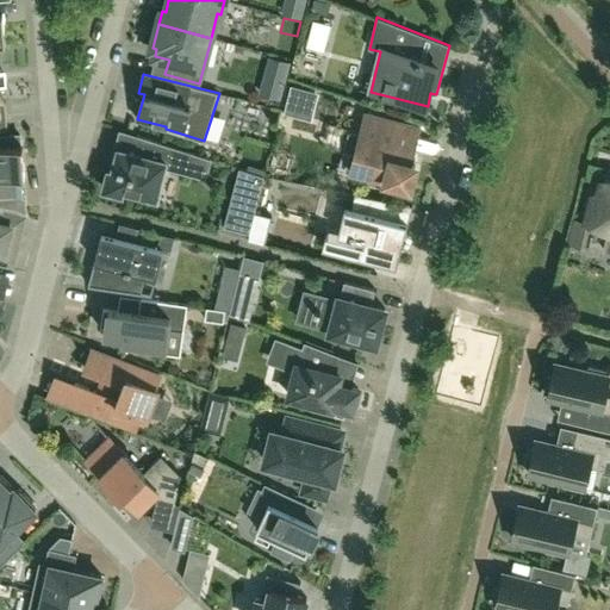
[(355,130),(344,170),(398,185),(399,180),(416,185),(422,163),(417,162),(425,129),(372,114),(367,134),(355,130)]
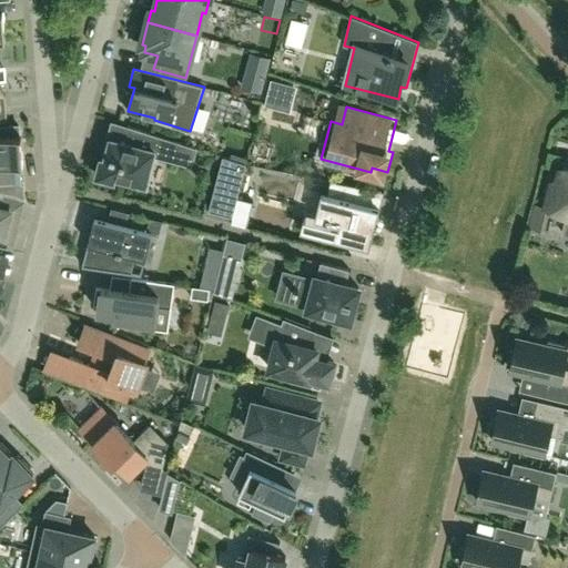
[(22,163),(21,163),(18,125),(0,127),(0,192),(26,199),(22,163)]
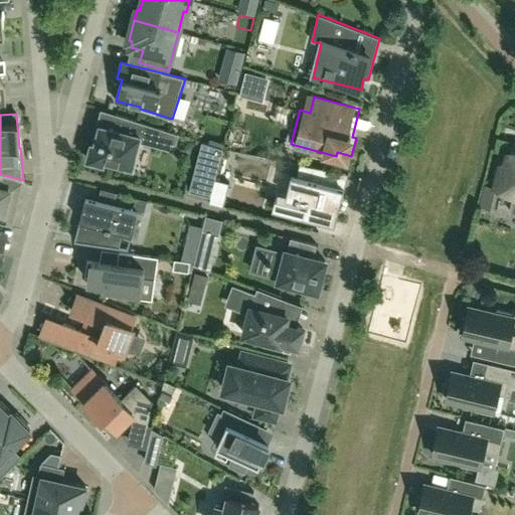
[(165,130),(116,115),(112,128),(100,125),(95,144),(92,143),(88,159),(103,163),(104,160),(120,164),(119,167),(133,171),(136,156),(135,155),(140,137),(162,143),(165,130)]
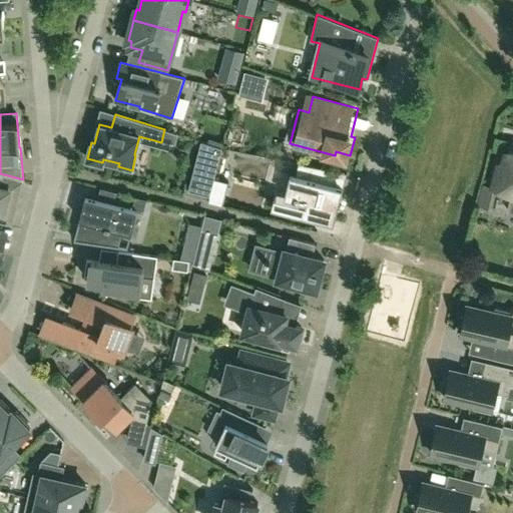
[(190,189),(210,194),(214,178),(222,148),(202,142),(190,189)]
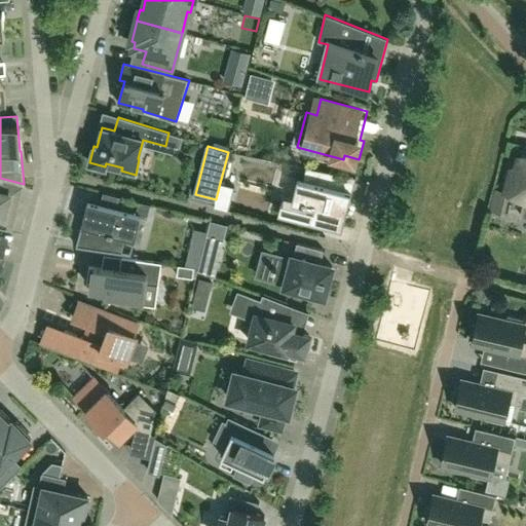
[(525,198),(521,217),(525,218),(525,156),(522,155),(518,171),(510,168),(504,190),(525,195),(525,198)]
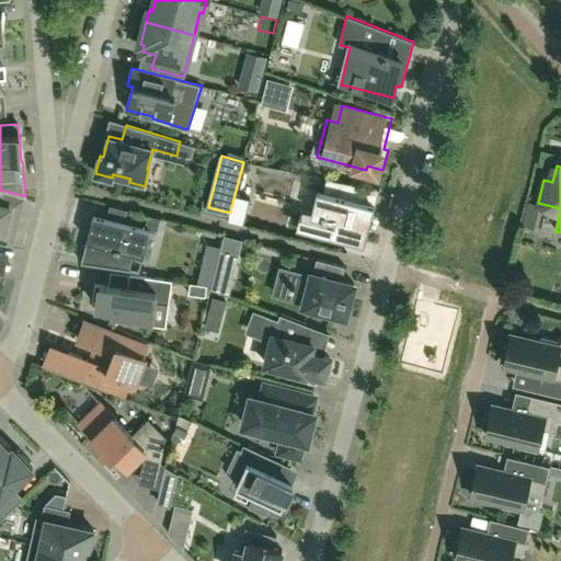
[(377,205),(355,199),(359,185),(329,179),(325,192),(320,191),(313,215),(338,221),(333,235),(367,243),(374,218),(374,217),(377,205)]
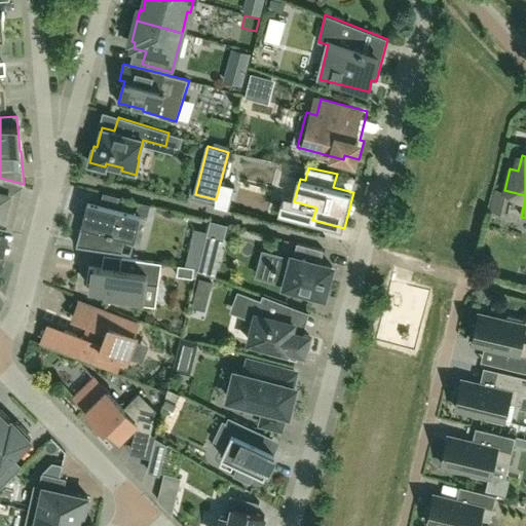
[(0,224),(10,227),(14,209),(6,207),(8,199),(0,197),(0,190),(3,179),(0,178),(0,224)]
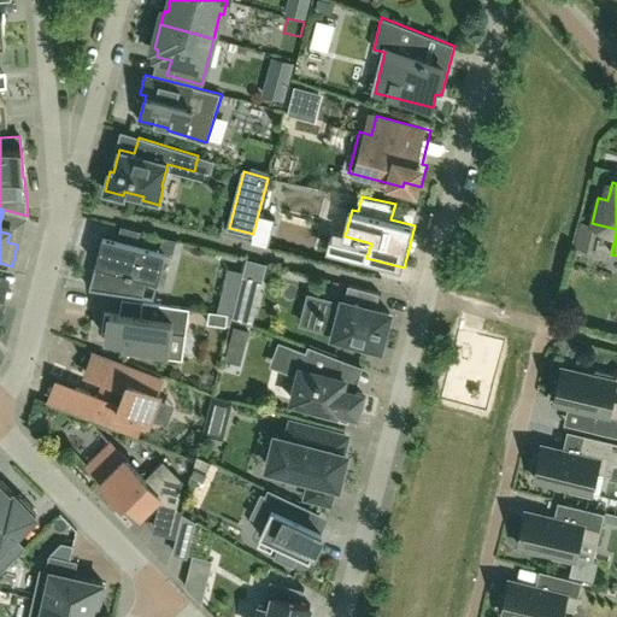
[(275,219),(258,215),(253,234),(251,244),(268,248),(275,219)]
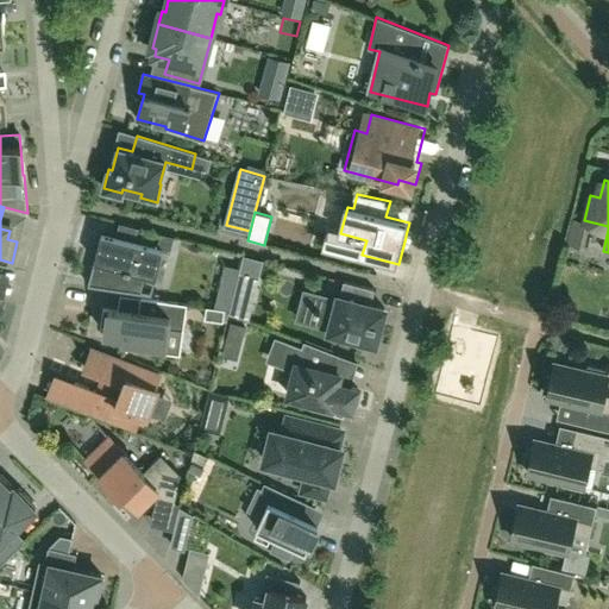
[(115,237),(102,233),(93,269),(110,272),(106,288),(142,293),(146,275),(156,277),(163,249),(135,242),(138,227),(119,223),(115,237)]
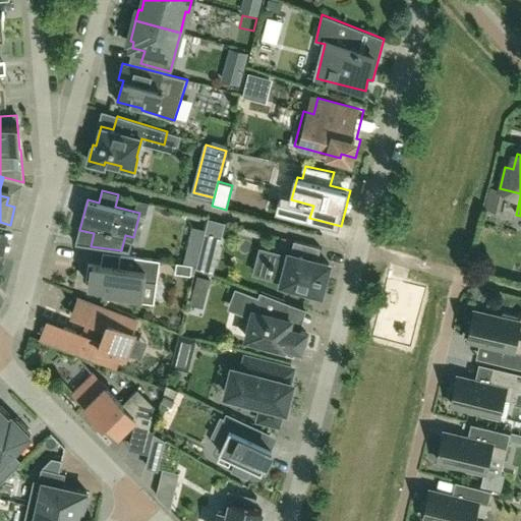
[(150,201),(137,197),(135,210),(134,211),(139,213),(147,215),(150,201)]
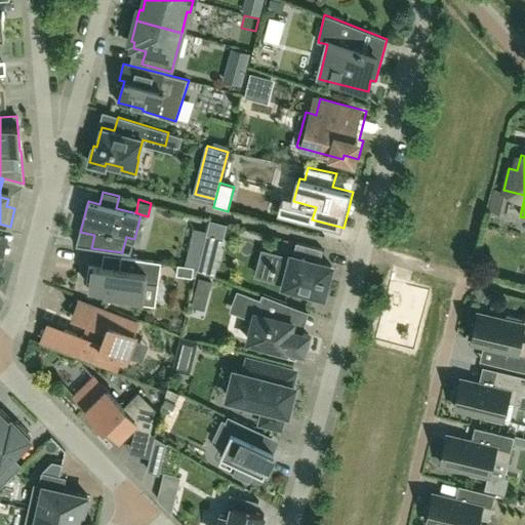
[(188,267),(198,268),(205,236),(207,232),(197,230),(188,267)]
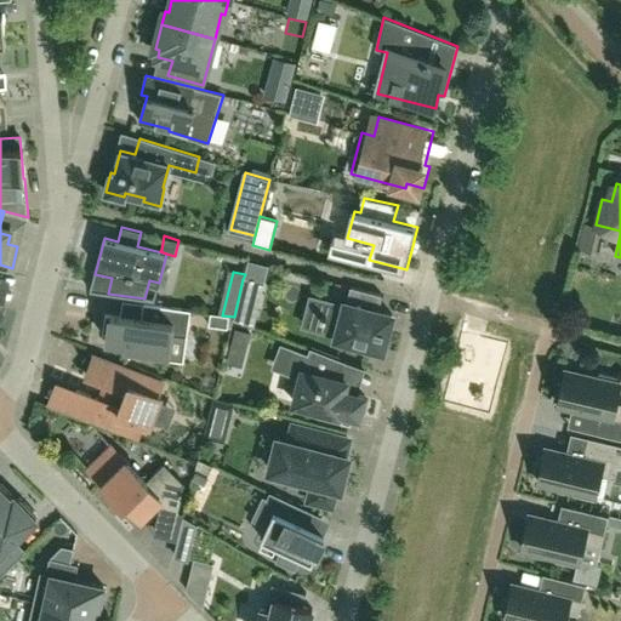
[(250,309),(257,283),(243,279),(234,317),(233,319),(251,326),(255,311),(250,309)]
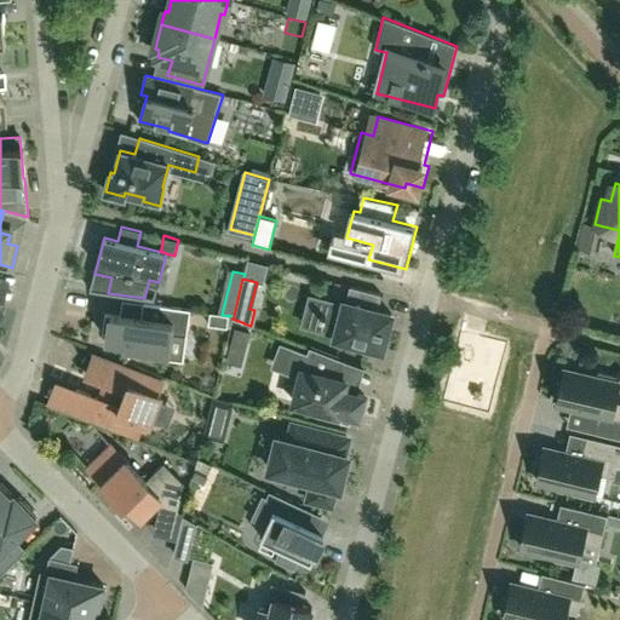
[(337,332),(336,337),(348,340),(346,345),(365,350),(366,345),(378,348),(384,328),(388,329),(391,314),(378,310),(382,294),(350,286),(346,302),(345,302),(344,305),(325,300),(322,311),(320,310),(319,316),(321,317),(317,327),(337,332)]
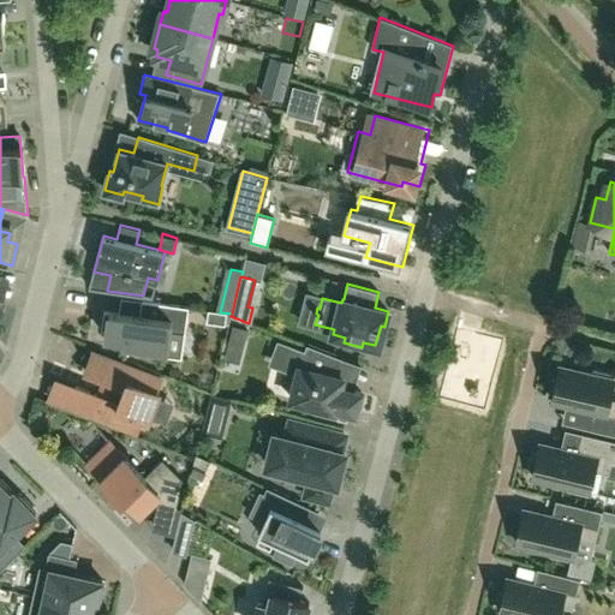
[(106,342),(167,351),(169,332),(185,334),(189,308),(142,300),(141,315),(105,310),(101,330),(107,332),(106,342)]
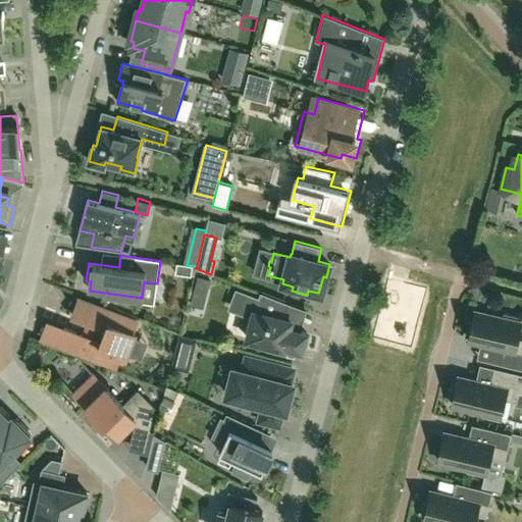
[(286,302),(261,293),(259,298),(236,289),(229,304),(244,309),(242,314),(252,318),(246,338),(267,345),(266,349),(294,357),(296,349),(302,351),(306,332),(290,328),(292,320),(282,318),(286,302)]
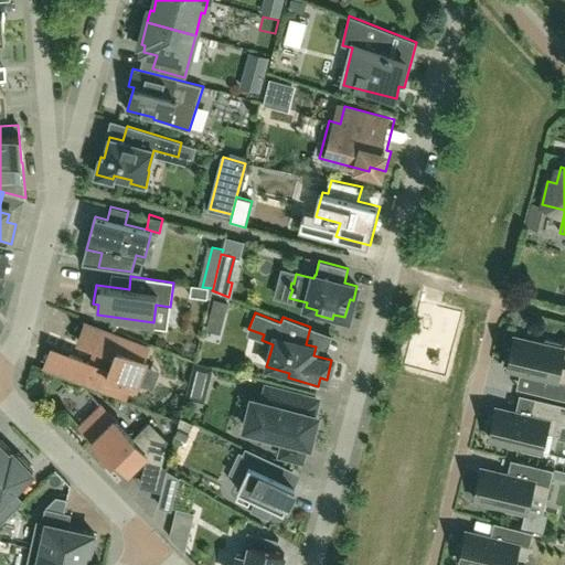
[(142,360),(147,348),(85,324),(78,342),(102,351),(96,365),(70,354),(63,372),(125,396),(129,384),(136,386),(138,382),(141,383),(147,368),(144,366),(146,361),(142,360)]
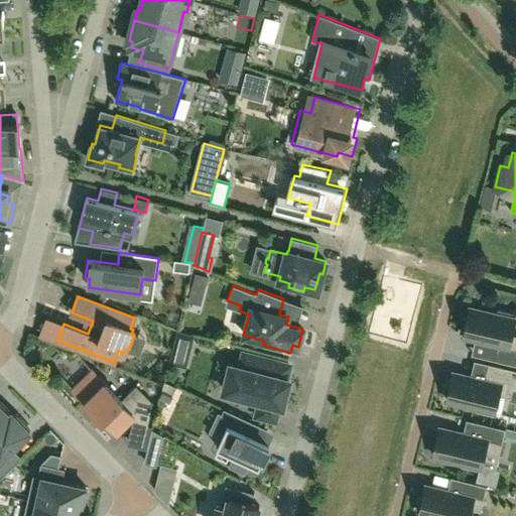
[(468,319),(464,318),(461,333),(465,333),(464,337),(496,344),(492,360),(515,365),(515,335),(512,335),(515,318),(511,317),(512,313),(499,310),(498,314),(471,307),(468,319)]
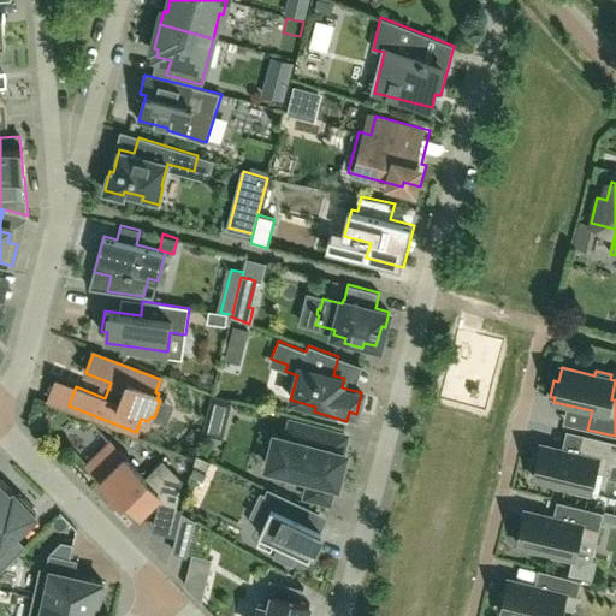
[(213,395),(202,432),(221,437),(231,400),(213,395)]
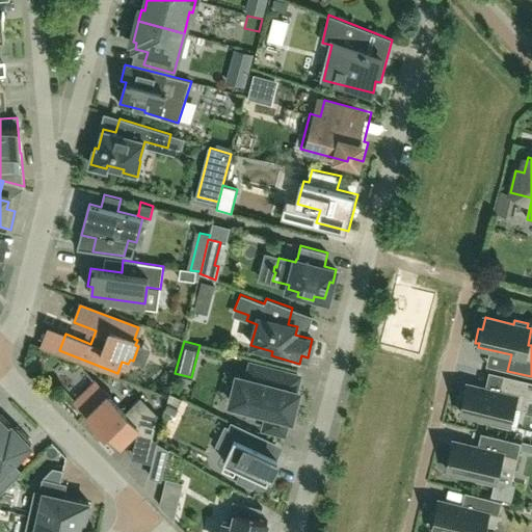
[(294,391),(298,377),(251,365),(247,378),(238,376),(231,403),(268,413),(265,428),(284,433),(288,418),(291,419),(298,392),(294,391)]
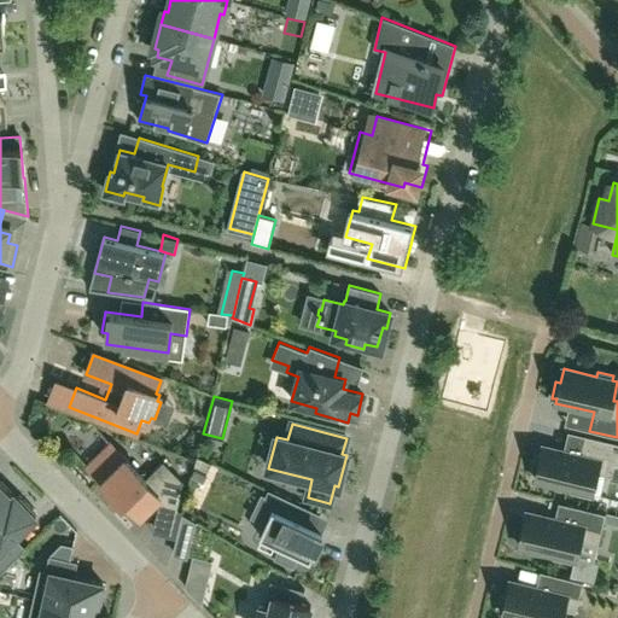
[(534,471),(537,472),(535,481),(572,489),(571,493),(588,497),(589,494),(592,494),(598,473),(612,477),(614,465),(617,465),(617,443),(584,436),(579,455),(543,447),(542,455),(538,454),(534,471)]
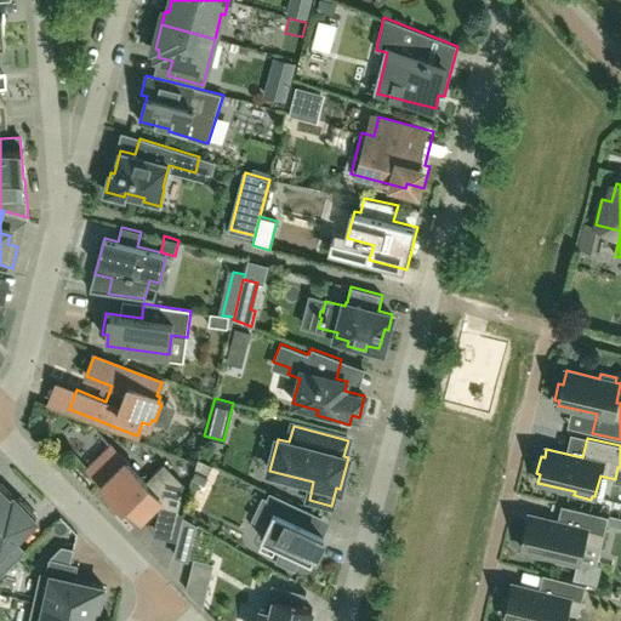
[(141,519),(155,506),(178,512),(184,485),(164,463),(147,480),(112,445),(87,469),(125,507),(127,505),(141,519)]
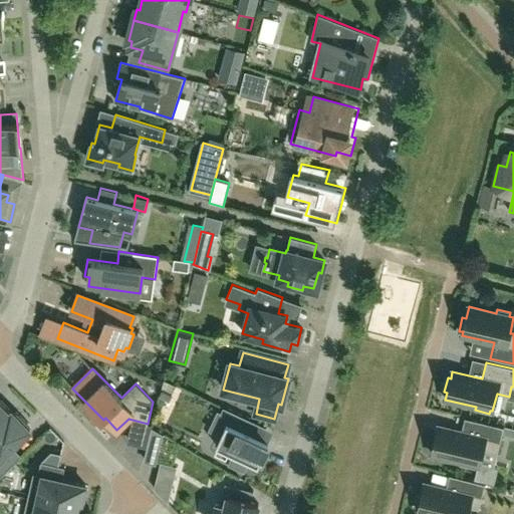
[(164,379),(163,383),(160,396),(169,398),(173,383),(164,379)]
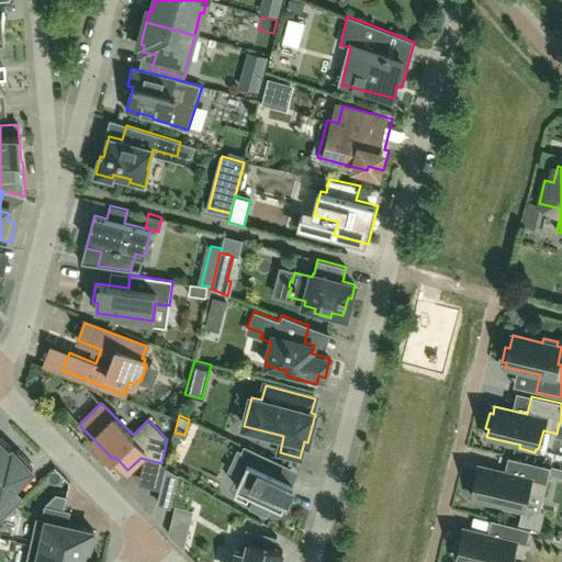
[(0,463),(13,450),(0,437),(0,463)]
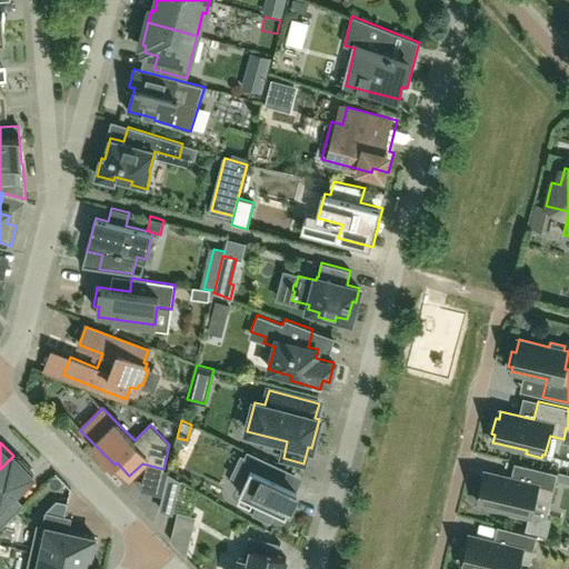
[(250,471),(239,493),(259,503),(255,513),(270,521),(275,510),(286,516),(298,490),(282,483),(288,470),(247,451),(240,467),(250,471)]
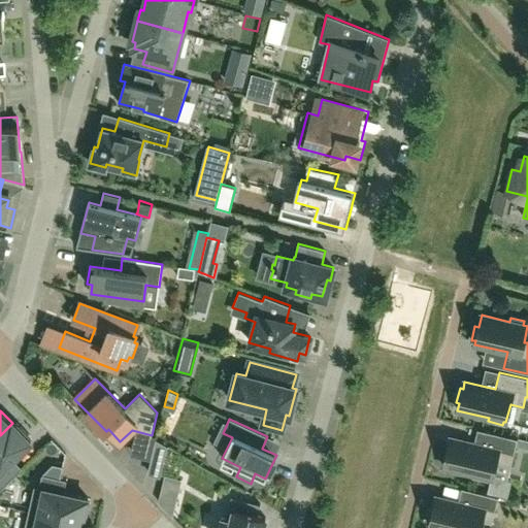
[(14,425),(12,423),(0,435),(0,490),(18,473),(9,465),(31,441),(28,439),(30,437),(17,423),(14,425)]
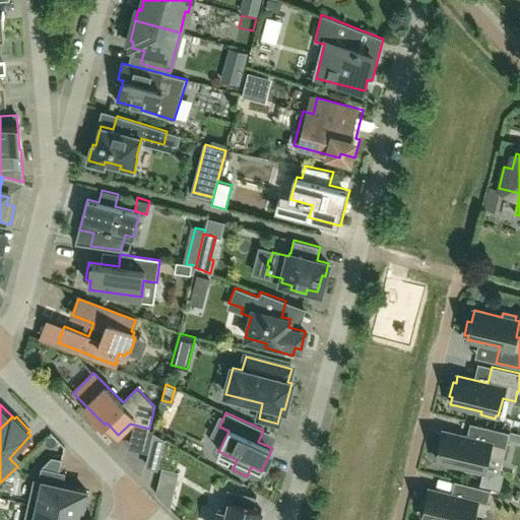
[(466,467),(466,470),(479,473),(480,470),(484,471),(489,454),(504,458),(510,433),(476,425),(473,439),(444,432),(436,460),(466,467)]
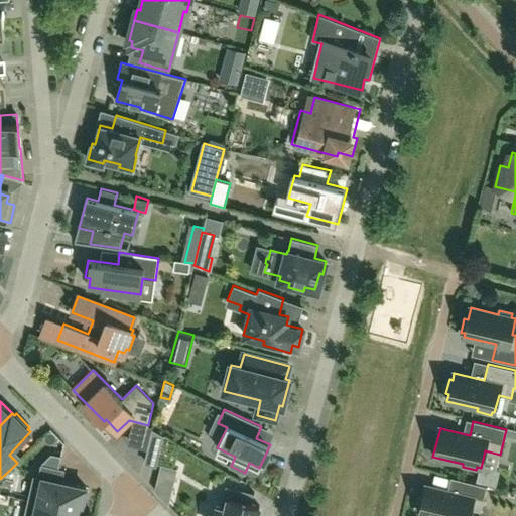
[(153,425),(148,443),(161,447),(163,435),(153,425)]
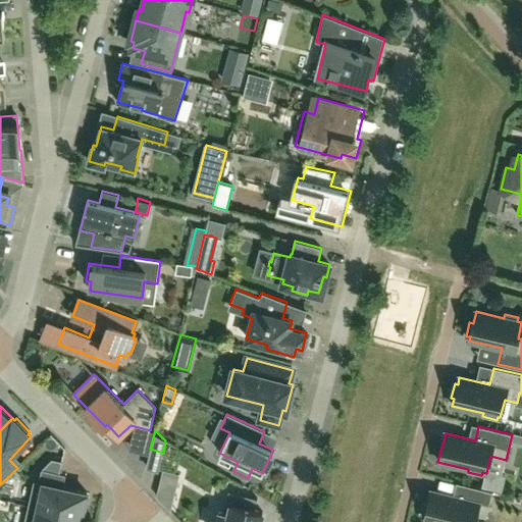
[(34,481),(29,506),(82,517),(85,518),(89,497),(86,497),(87,492),(56,486),(59,473),(42,469),(39,482),(34,481)]
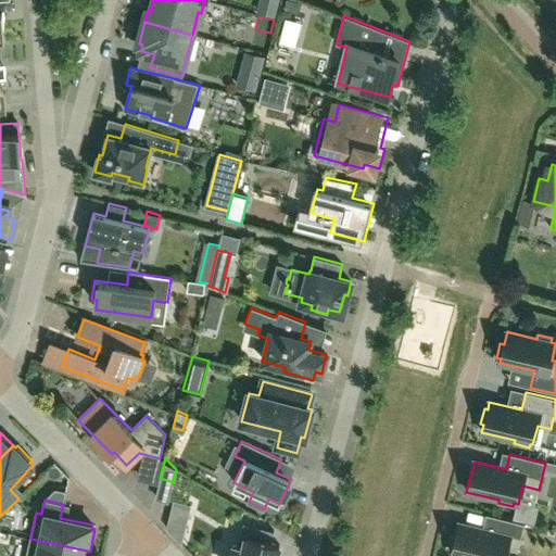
[(456,538),(452,536),(449,551),(453,552),(452,554),(459,555),(505,555),(507,548),(518,551),(525,523),(495,516),(491,531),(459,523),(456,538)]
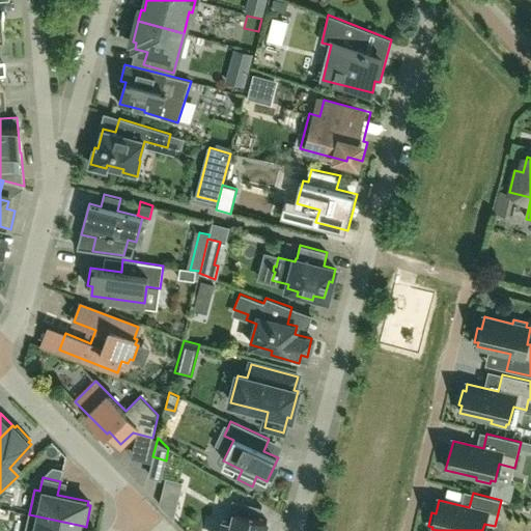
[(267,530),(268,529),(266,528),(268,522),(259,520),(261,507),(239,502),(232,524),(223,521),(220,530),(267,530)]
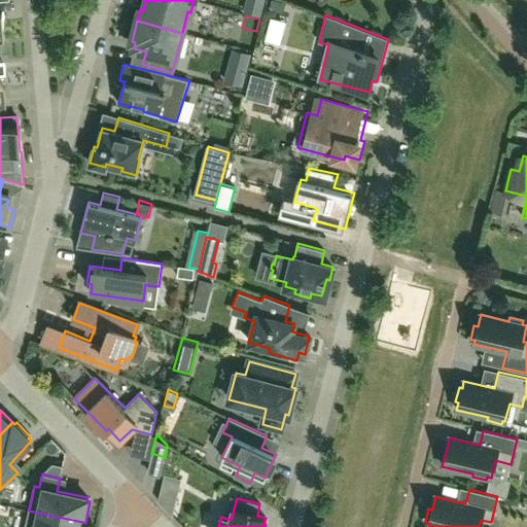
[(83,526),(85,523),(82,522),(29,511),(25,526),(83,526)]
